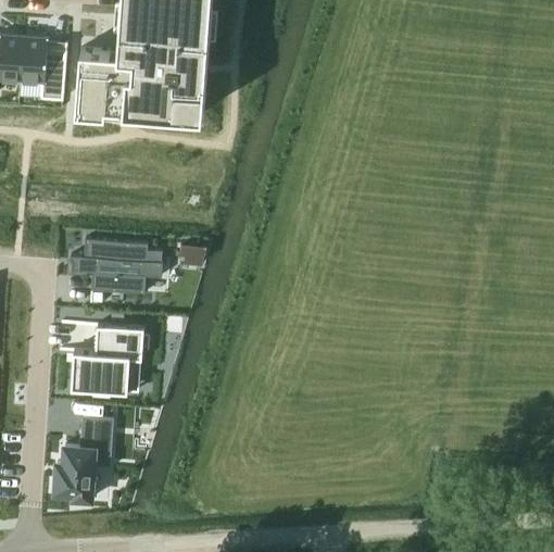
[(79,52),(75,113),(103,115),(131,117),(133,111),(135,111),(171,114),(202,116),(211,0),(121,0),(122,1),(117,55),(79,52)]
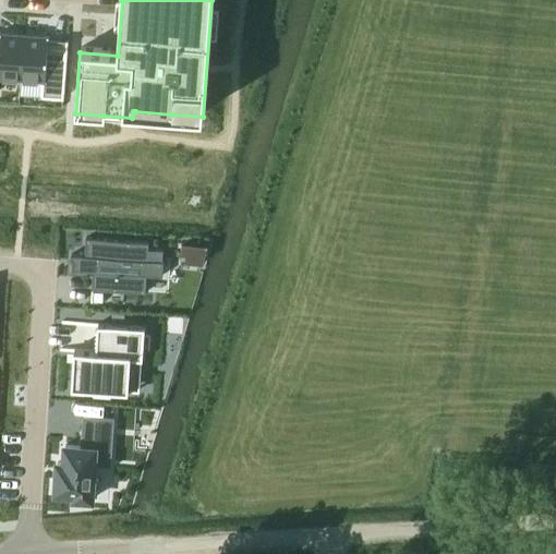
[(0,83),(19,85),(22,40),(0,38),(0,83)]
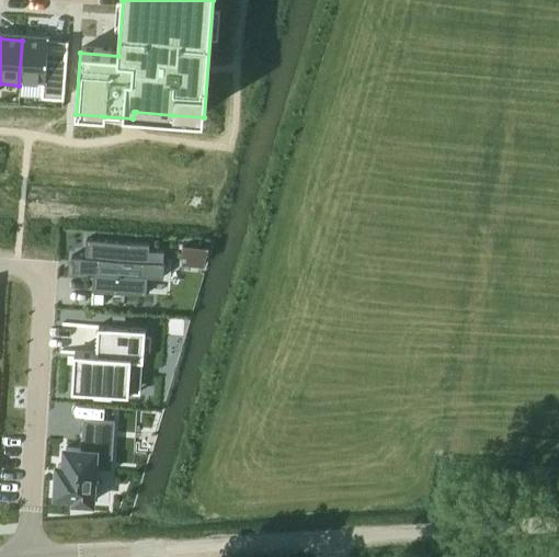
[(22,41),(19,86),(42,87),(41,102),(63,104),(67,47),(47,46),(47,42),(22,41)]
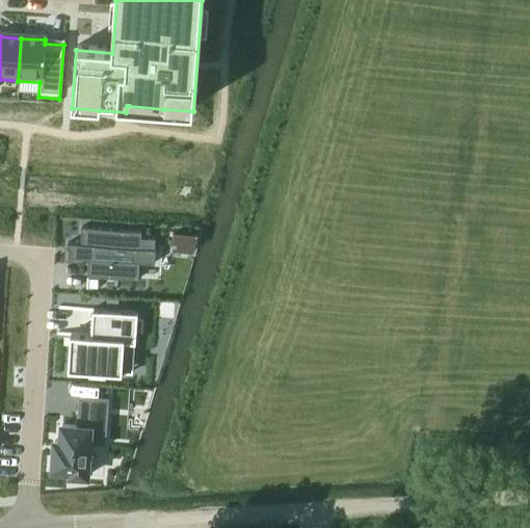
[(67,247),(65,252),(65,253),(67,253),(67,254),(68,254),(67,262),(81,263),(87,263),(86,281),(85,292),(86,292),(87,281),(113,283),(137,284),(138,267),(154,268),(154,254),(154,242),(140,241),(140,235),(80,231),(79,248),(67,247)]
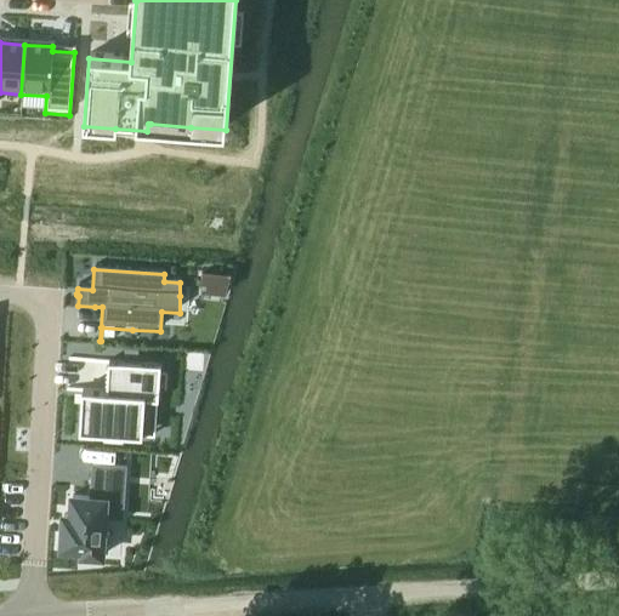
[(202,277),(199,297),(222,300),(225,300),(230,279),(228,279),(202,277)]
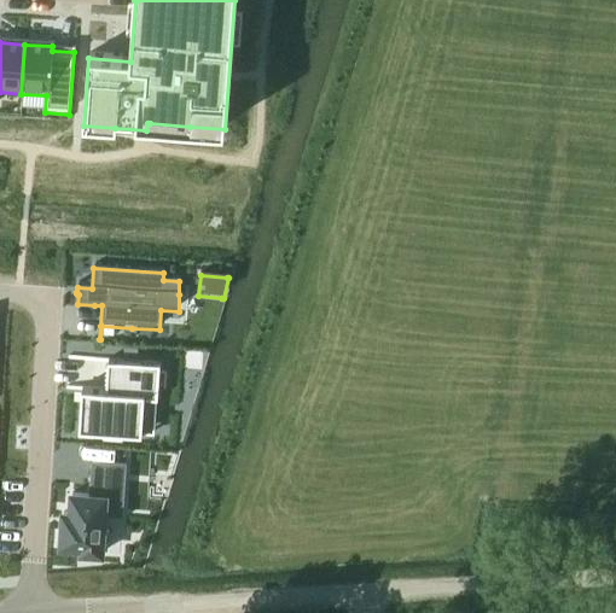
[(80,404),(77,435),(102,436),(102,443),(121,444),(121,437),(140,438),(143,402),(156,403),(158,367),(106,363),(105,393),(102,393),(81,392),(81,395),(85,396),(85,404),(80,404)]
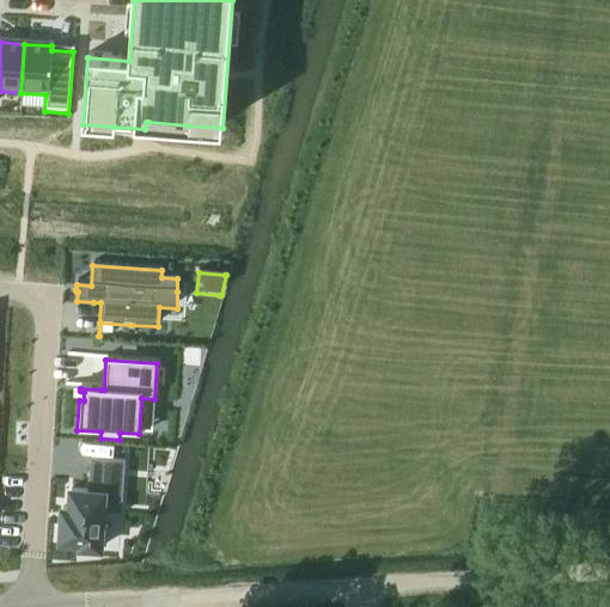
[(60,529),(59,545),(80,546),(79,551),(99,553),(99,549),(104,549),(105,529),(101,529),(103,496),(104,482),(121,483),(122,464),(90,463),(87,495),(69,494),(68,513),(61,512),(60,529)]
